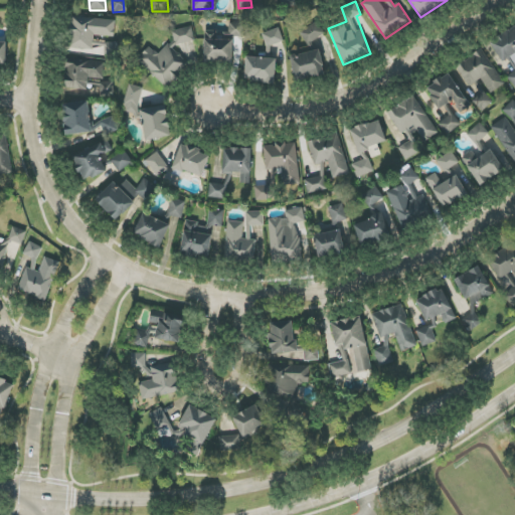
[(94,49),(95,35),(116,36),(116,19),(70,17),(68,48),(94,49)]
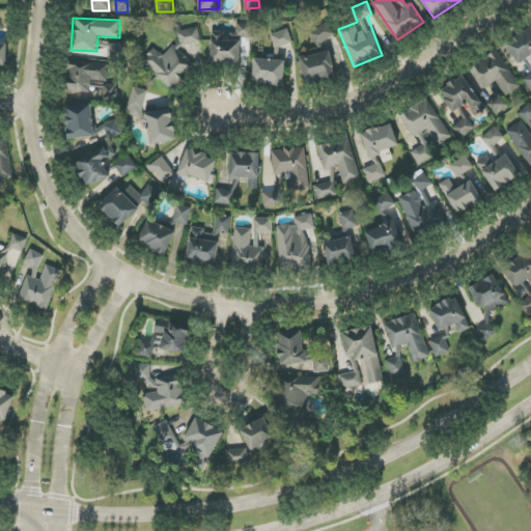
[(335,35),(327,22),(309,33),(317,47),(335,35)]
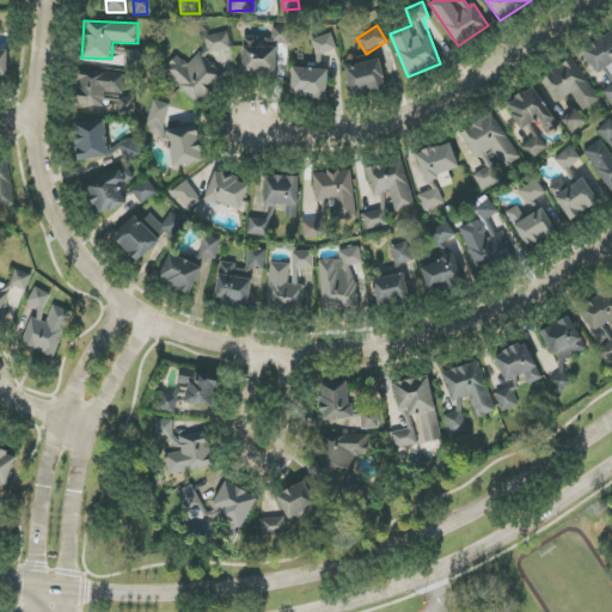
[(289,44),(291,29),(273,28),(273,44),(289,44)]
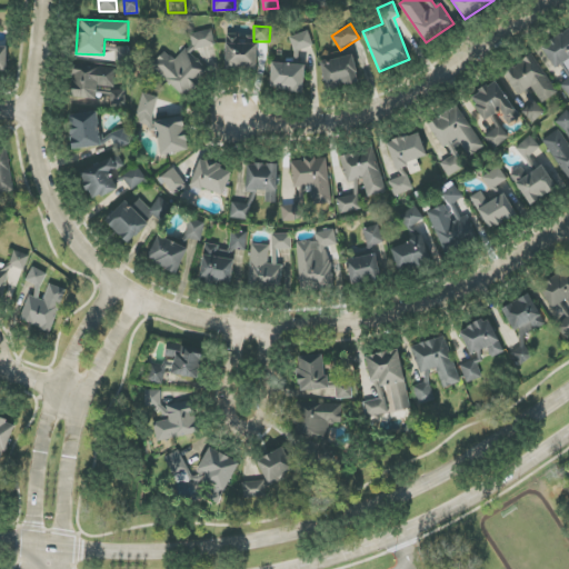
[(216,45),(211,29),(190,35),(195,50),(216,45)]
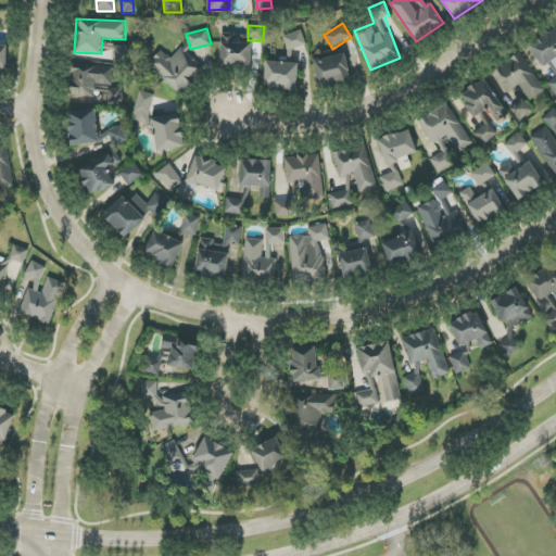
[(542,67),(546,65),(555,81),(555,28),(529,45),(542,67)]
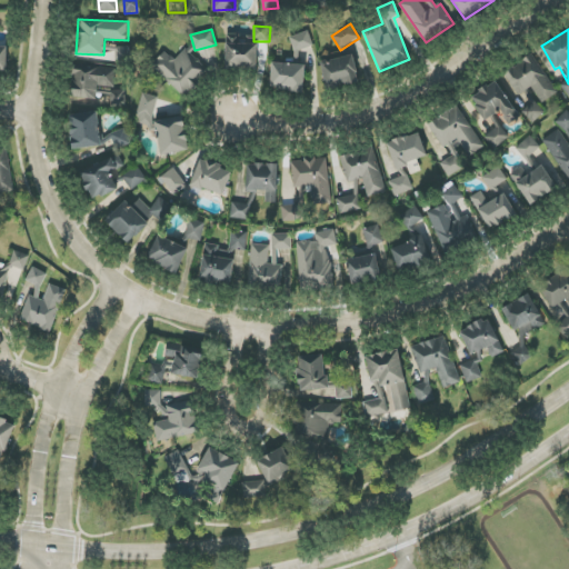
[(312,48),(310,32),(290,36),(293,51),(312,48)]
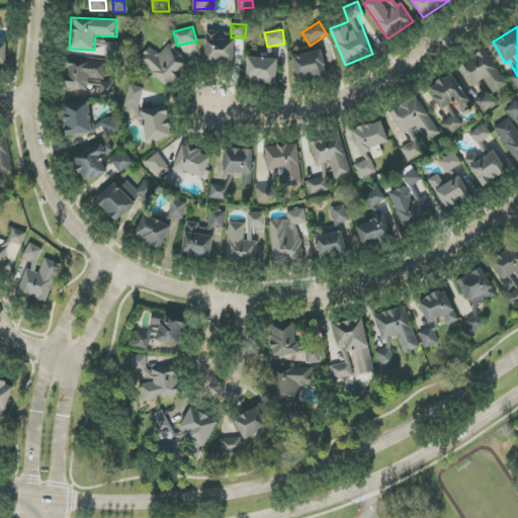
[(205,63),(234,63),(235,41),(219,40),(220,31),(206,31),(205,63)]
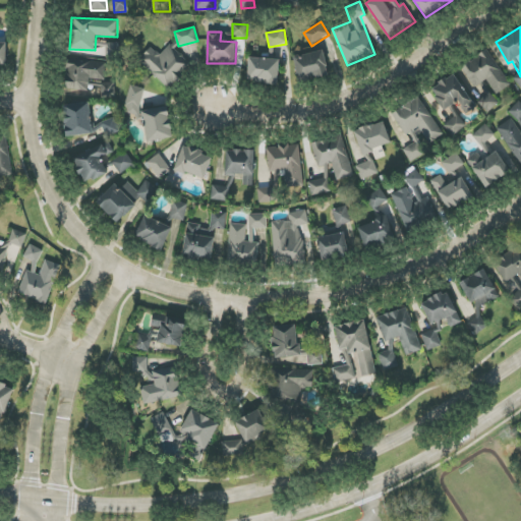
[(116,55),(118,55),(118,44),(106,44),(106,54),(116,54),(116,55)]
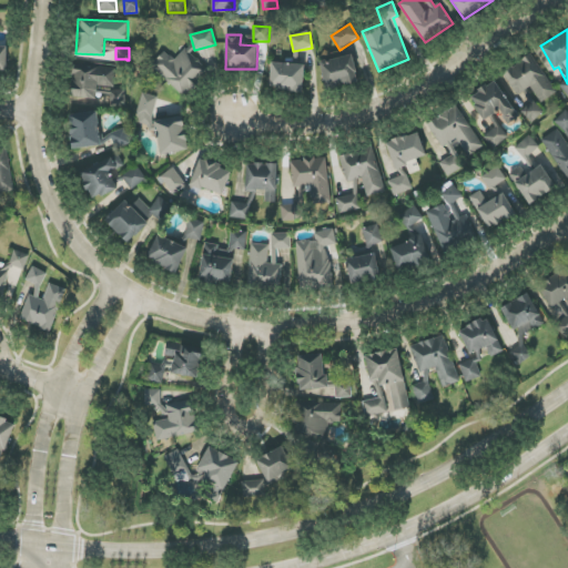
[(183,97),(208,71),(185,49),(174,60),(165,51),(151,66),(183,97)]
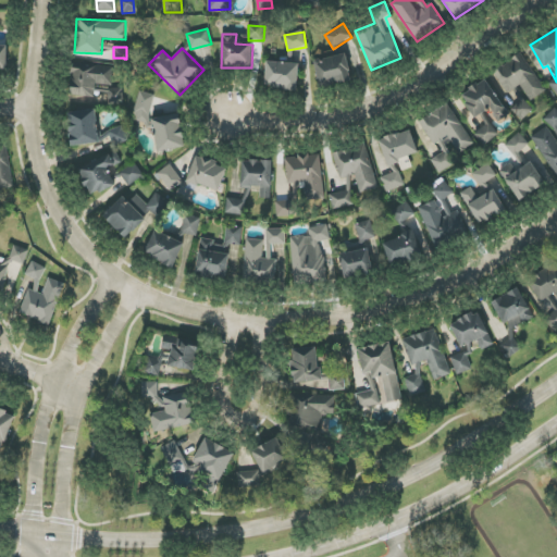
[(493,71),(508,94),(520,85),(531,100),(546,90),(521,52),(493,71)]
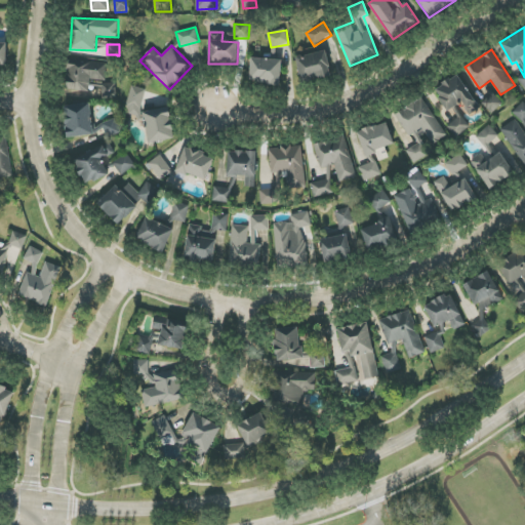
[(301,83),(332,76),(326,50),(295,57),(301,83)]
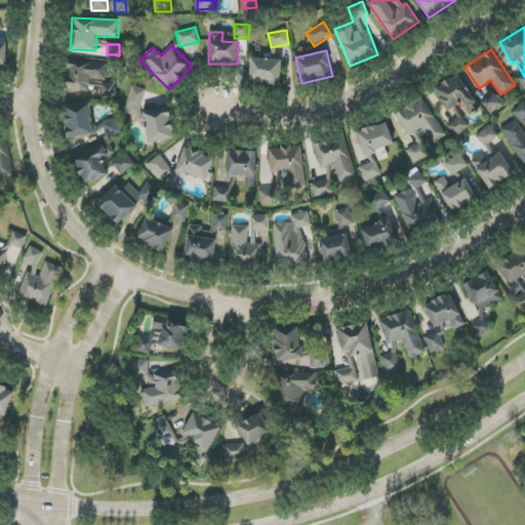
[(250,82),(281,83),(281,59),(251,58),(250,82)]
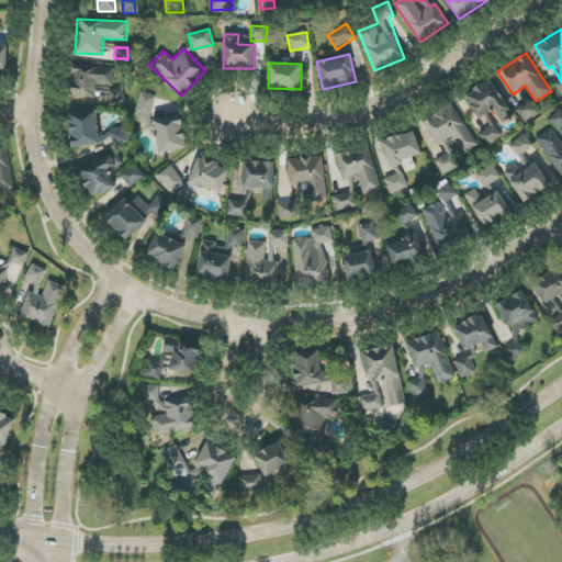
[(70,98),(96,99),(97,86),(114,86),(115,67),(71,66),(70,98)]
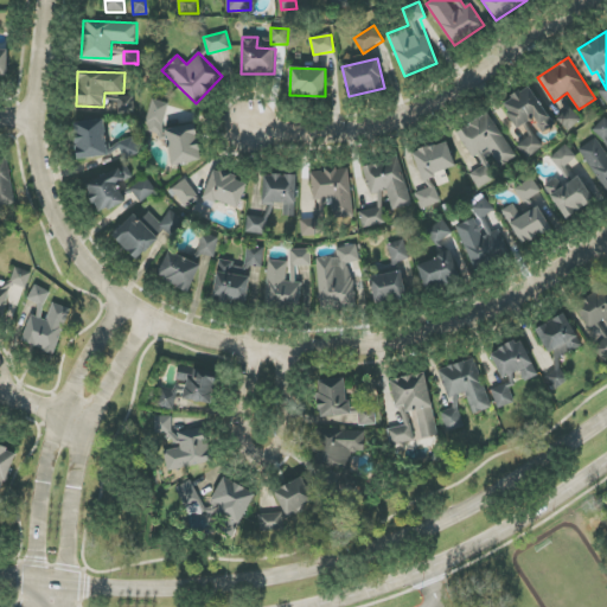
[(518,129),(535,119),(543,133),(554,127),(529,87),(502,103),(518,129)]
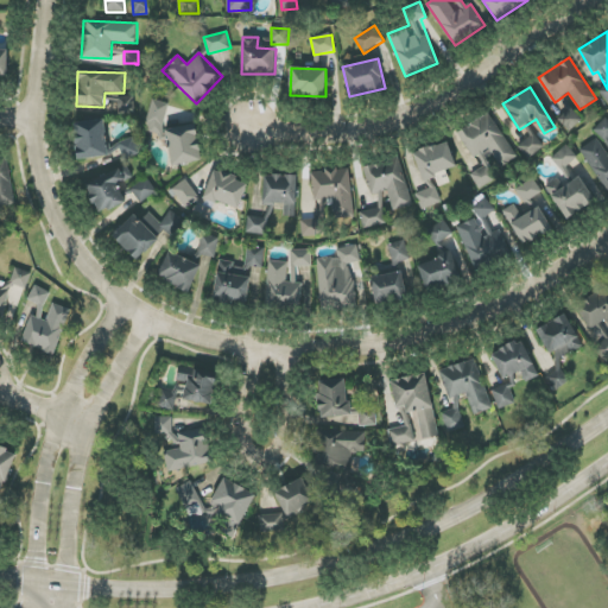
[(135,114),(135,95),(116,95),(118,115),(135,114)]
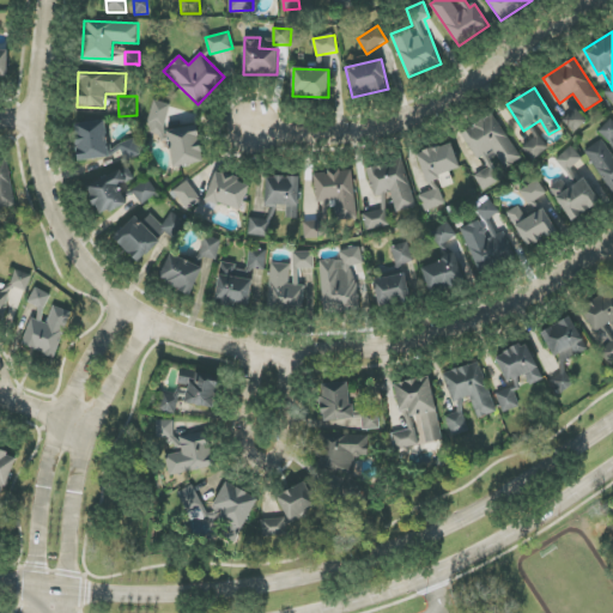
[(147,132),(164,134),(170,103),(153,101),(147,132)]
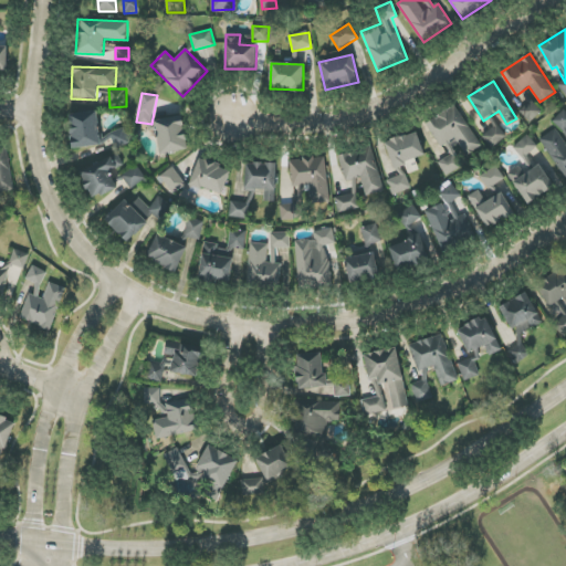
[(531,123),(542,112),(531,101),(520,112),(531,123)]
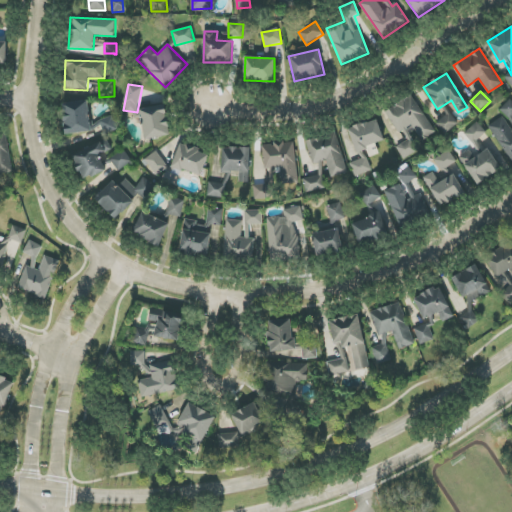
[(385,111),(398,133),(412,125),(422,141),(435,133),(412,95),(385,111)]
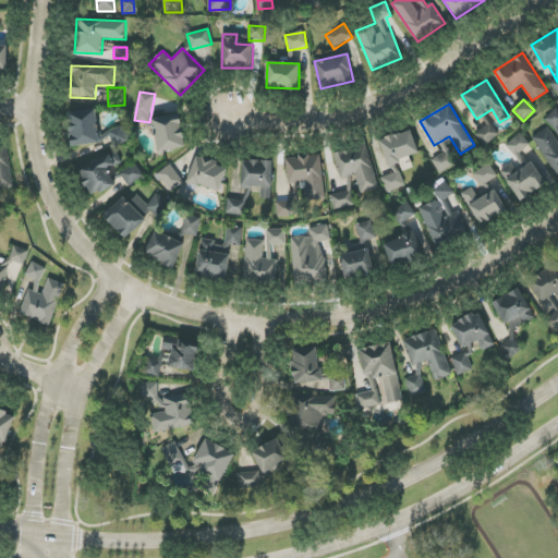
[(533,137),(557,176),(557,108),(544,118),(549,126),(533,137)]
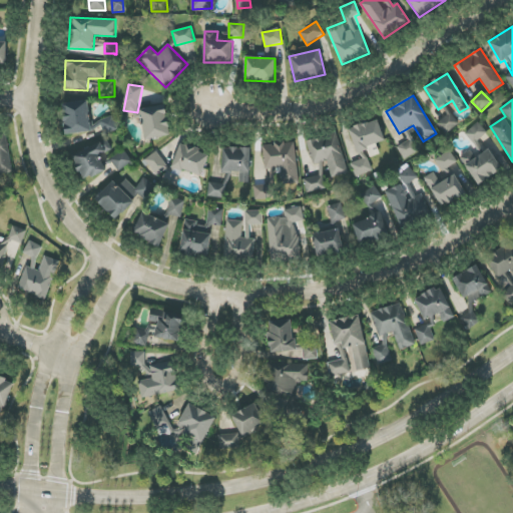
[(67,136),(116,128),(114,118),(91,122),(87,100),(61,104),(67,136)]
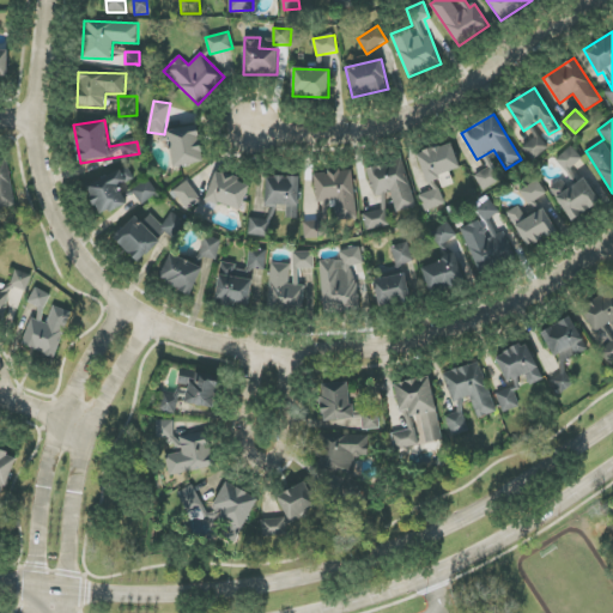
[(174,168),(205,162),(198,125),(167,131),(174,168)]
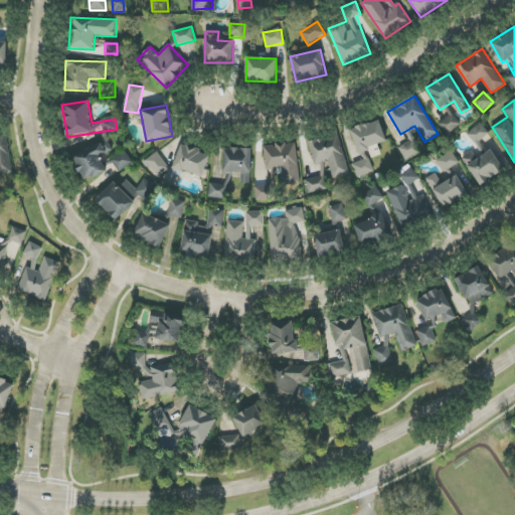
[(439,123),(447,136),(462,126),(454,114),(439,123)]
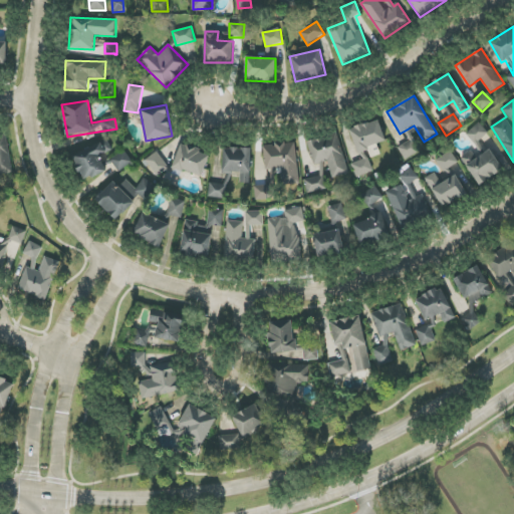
[(386,144),(379,120),(350,129),(356,152),(386,144)]
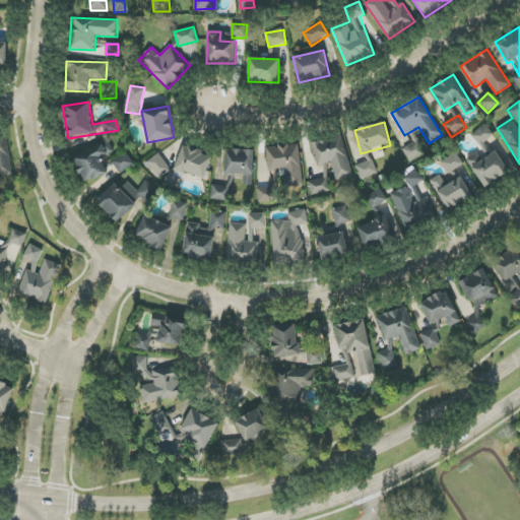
[(352,175),(342,135),(311,143),(317,167),(332,163),(336,179),(352,175)]
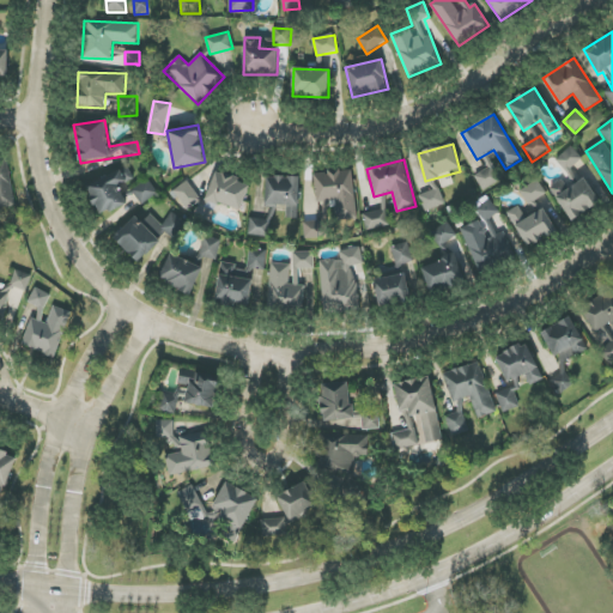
[(0,208),(12,208),(11,161),(0,161),(0,208)]
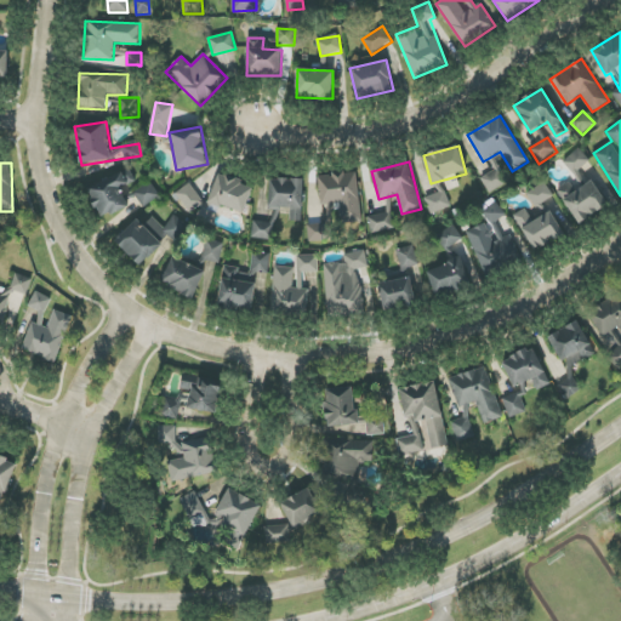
[(129,206),(120,189),(137,182),(131,169),(87,188),(102,220),(129,206)]
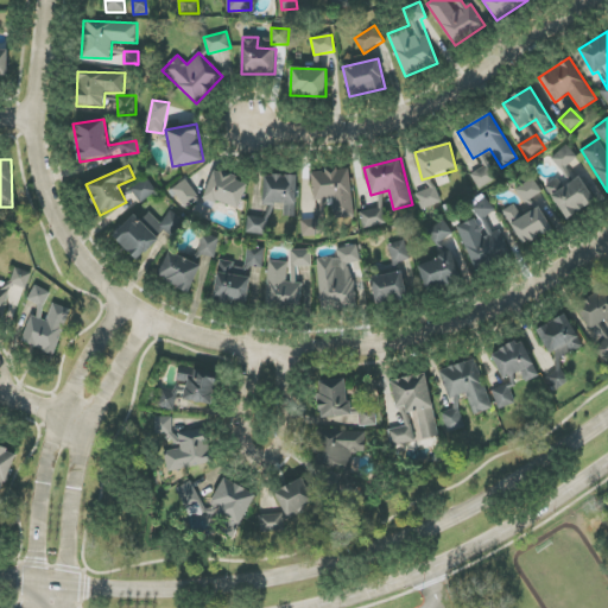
[(350,169),(311,171),(314,201),(333,200),(334,219),(354,217),(350,169)]
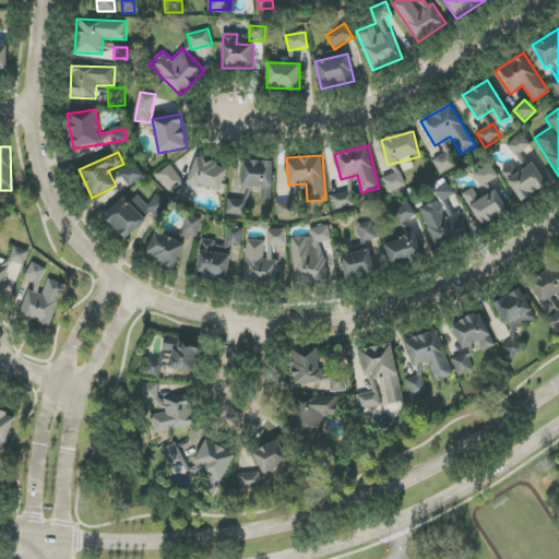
[(221,192),(228,166),(197,157),(190,178),(164,169),(159,182),(176,187),(177,186),(198,192),(200,186),(221,192)]
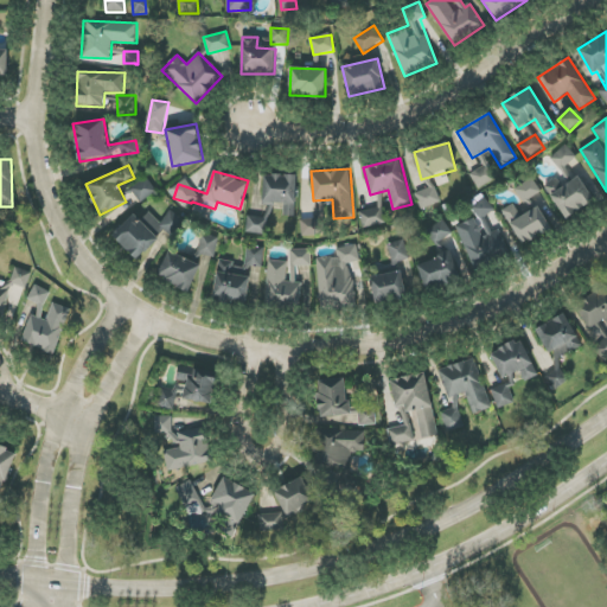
[(264,174),(263,203),(283,204),(283,216),(295,216),(296,176),(264,174)]
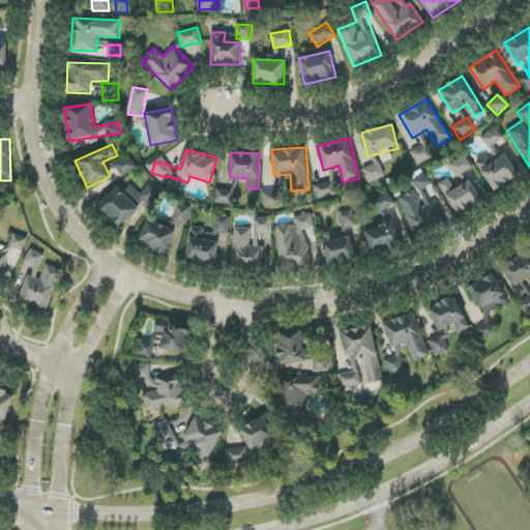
[(484,157),(476,163),(494,192),(519,175),(505,153),(489,164),(484,157)]
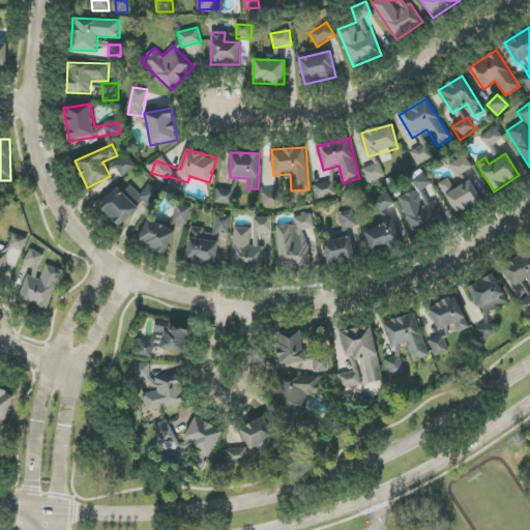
[(473,168),(465,155),(449,165),(458,178),(473,168)]
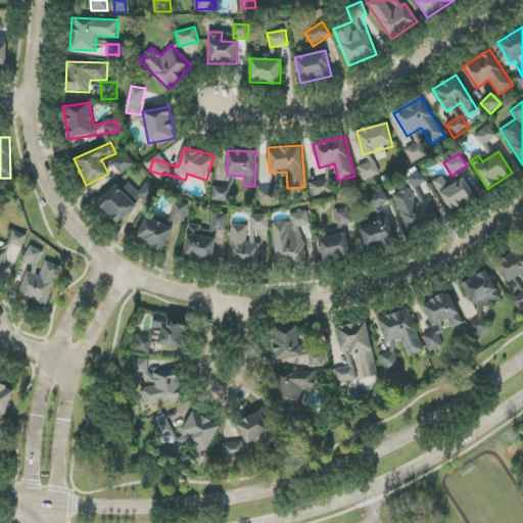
[(120,174),(134,164),(127,154),(113,163),(120,174)]
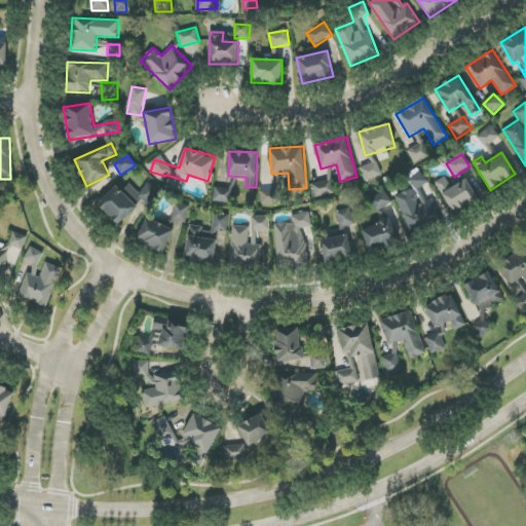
[(369,157),(372,163),(360,168),(366,182),(381,175),(373,155),(369,157)]
